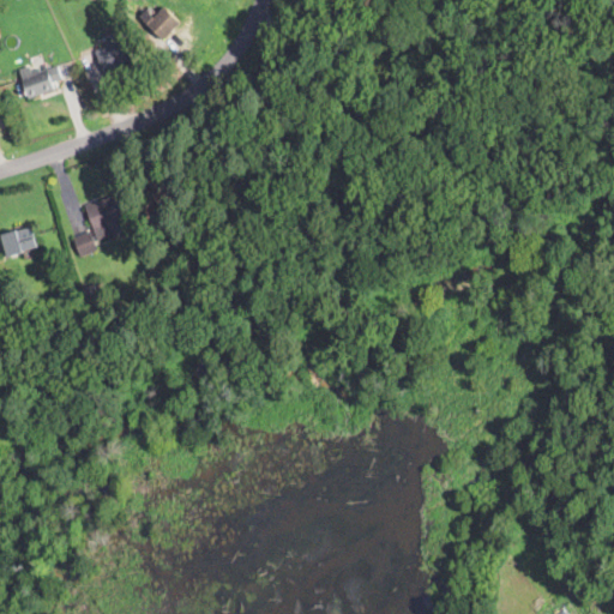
[(181,23),(164,40),(142,17),(148,11),(156,18),(166,7),(181,23)]
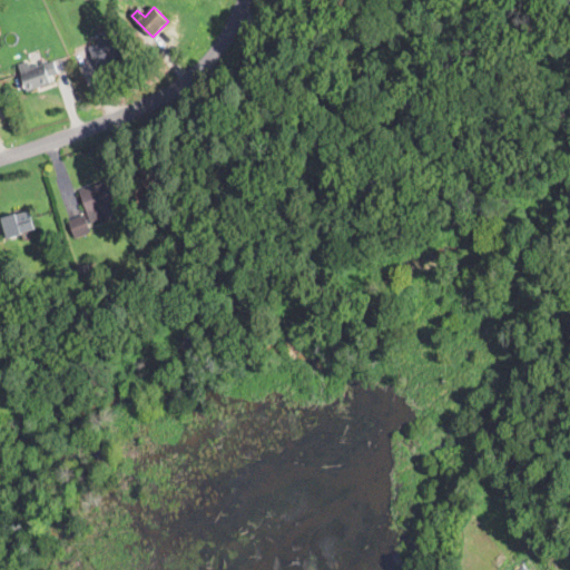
[(97,68),(89,47),(117,37),(124,55),(115,59),(116,61),(97,68)]
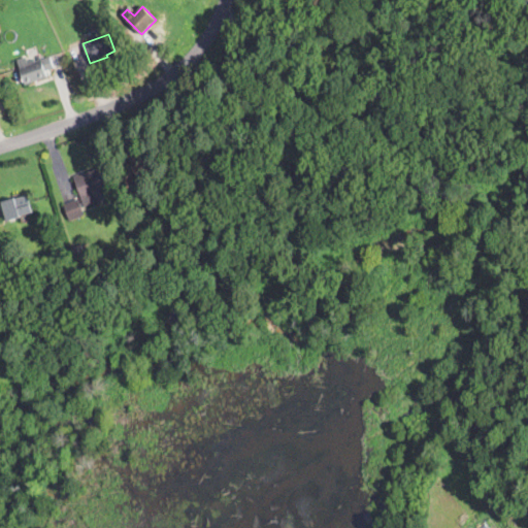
[(56,68),(46,71),(48,77),(27,85),(19,60),(27,57),(29,61),(35,59),(36,61),(52,56),(56,68)]
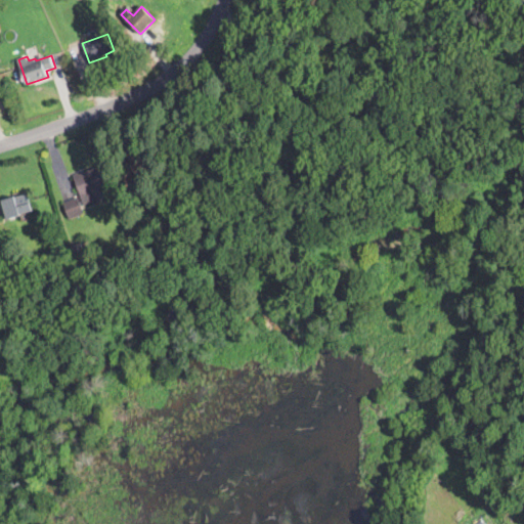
[(101,166),(108,185),(100,188),(101,190),(95,192),(98,200),(85,205),(74,175),(79,173),(80,174),(101,166)]
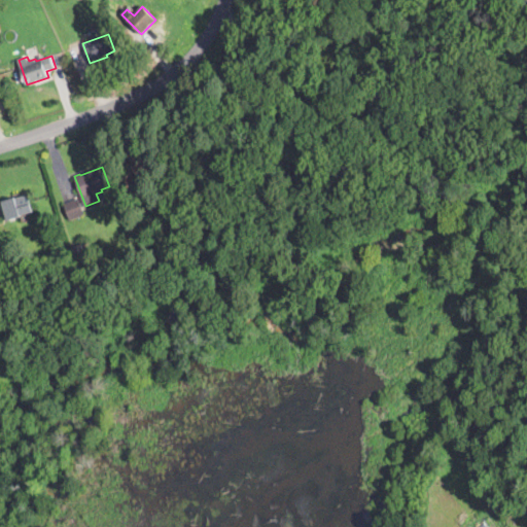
[(183,189),(180,181),(186,178),(189,187),(183,189)]
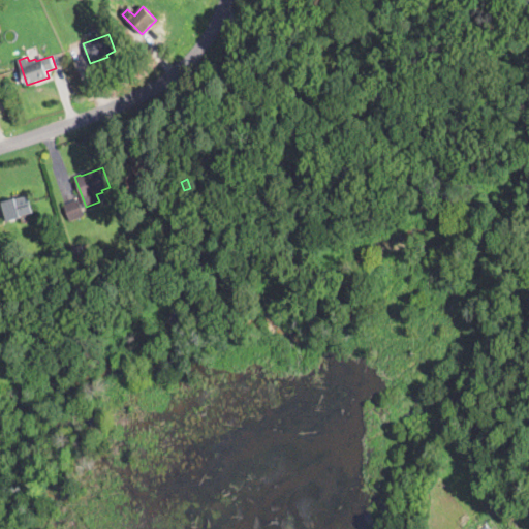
[(8,221),(3,204),(29,195),(34,213),(8,221)]
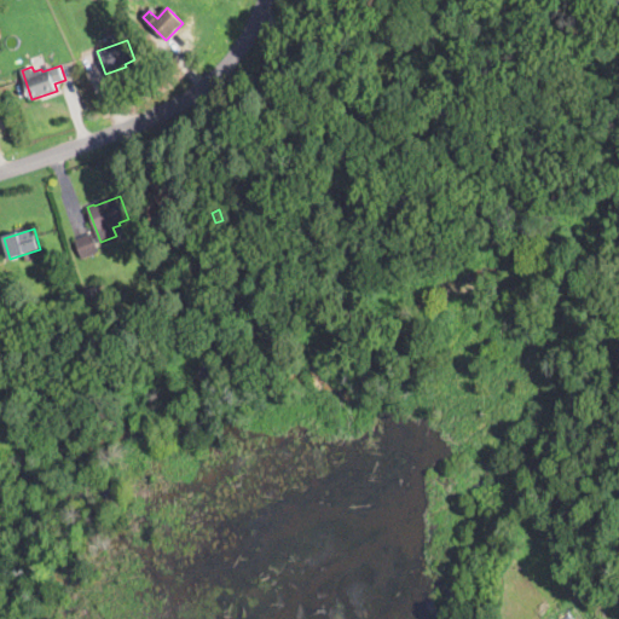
[(100,253),(82,259),(75,239),(93,232),(100,253)]
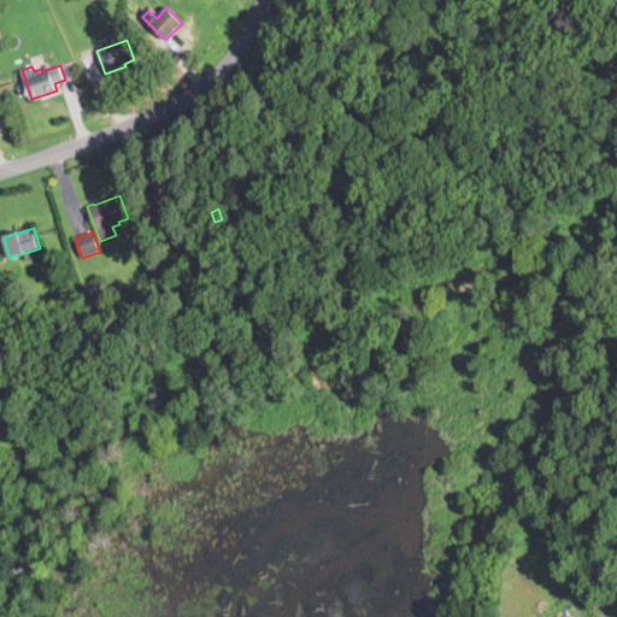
[(148,283),(145,274),(151,271),(154,281),(148,283)]
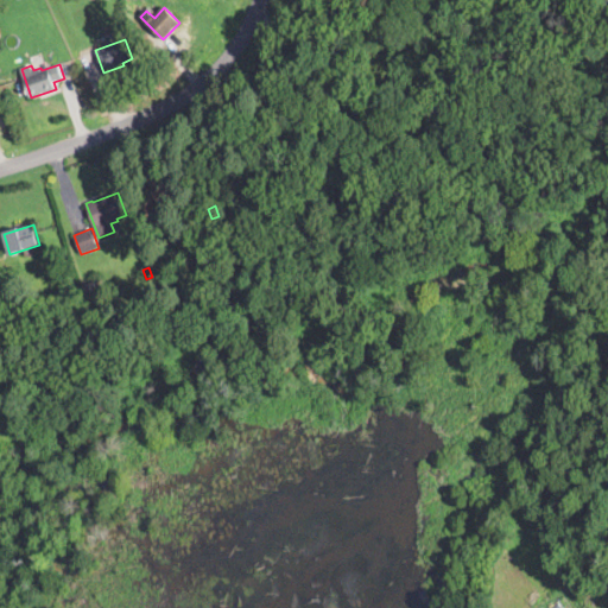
[(102,286),(88,292),(84,284),(99,278),(102,286)]
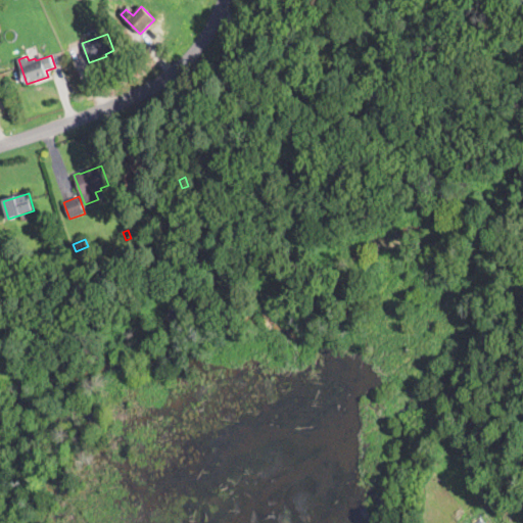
[(62,275),(53,276),(51,265),(60,264),(62,275)]
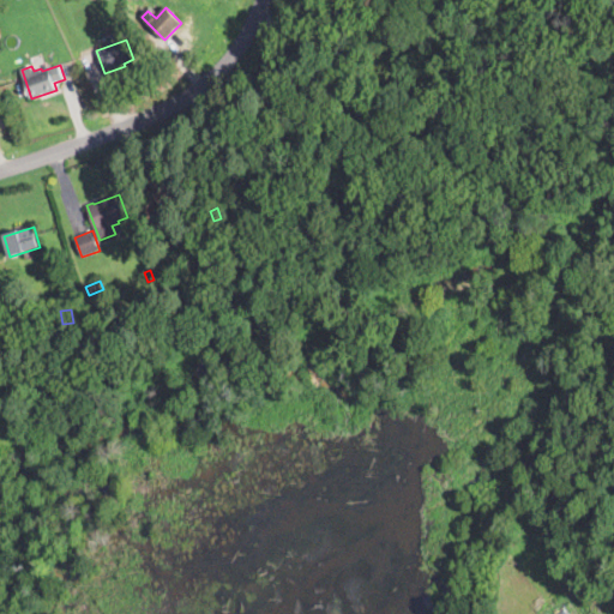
[(61,341),(53,343),(50,335),(58,332),(61,341)]
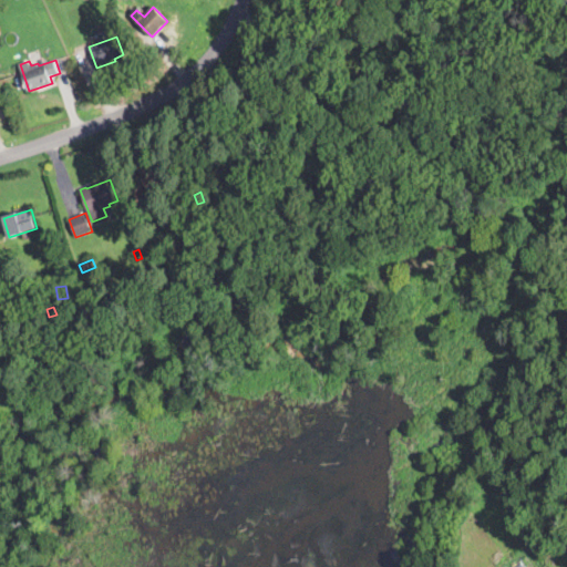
[(540,548),(535,552),(529,544),(534,539),(540,548)]
